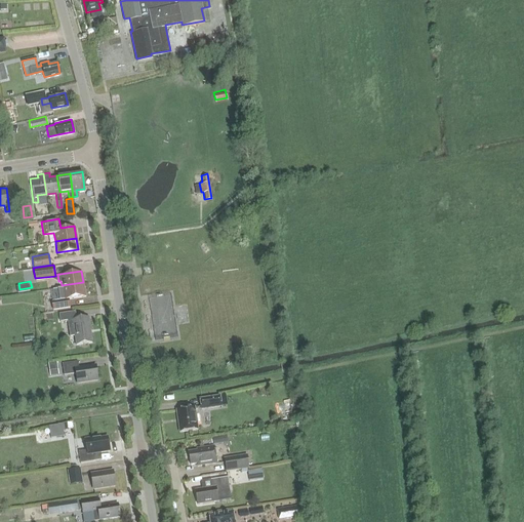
[(62,285),(49,287),(50,299),(52,308),(69,305),(68,297),(84,294),(83,282),(62,285)]
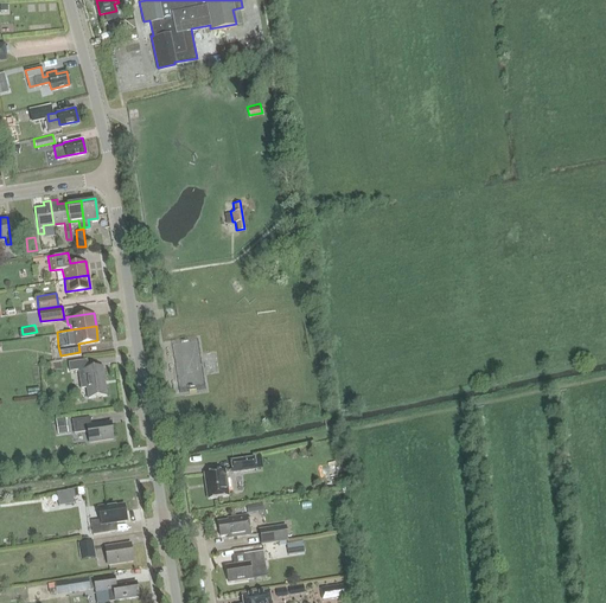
[(180,387),(205,384),(199,335),(173,339),(180,387)]
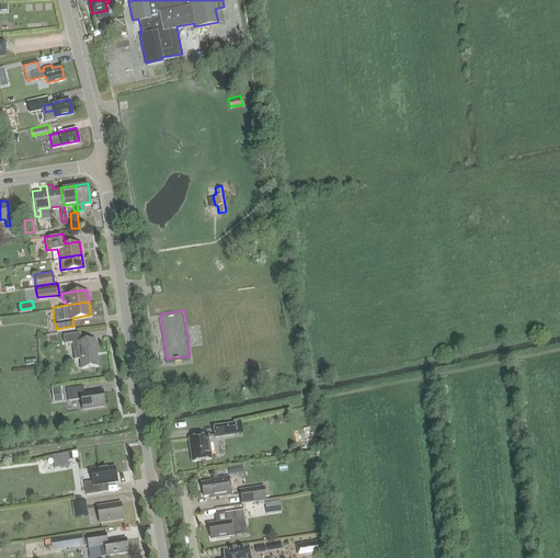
[(78,339),(77,331),(61,333),(63,342),(71,341),(73,357),(79,356),(80,366),(98,364),(93,337),(78,339)]
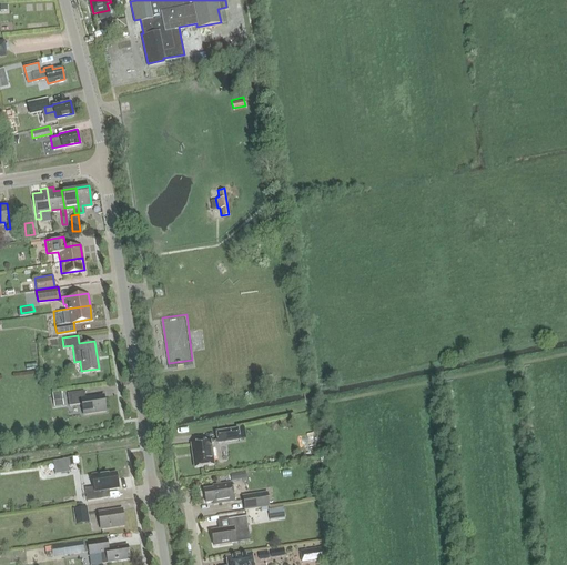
[(81,402),(82,412),(104,409),(102,394),(84,396),(83,389),(66,391),(68,404),(81,402)]
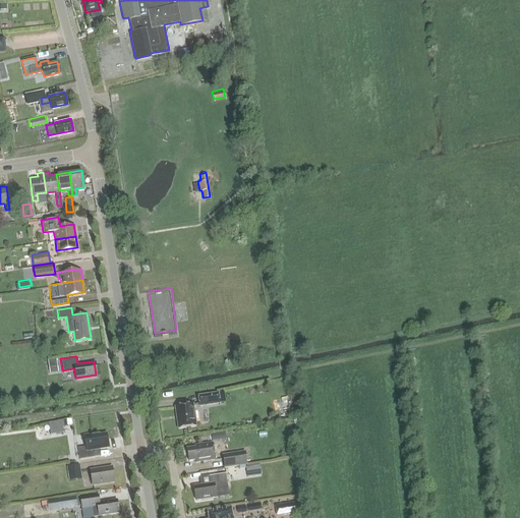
[(56,364),(55,357),(47,358),(48,365),(56,364)]
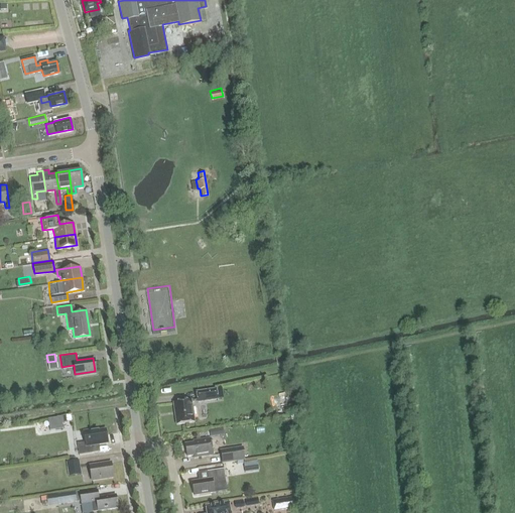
[(196,390),(197,401),(218,398),(217,396),(222,396),(221,385),(216,386),(216,387),(196,390)]
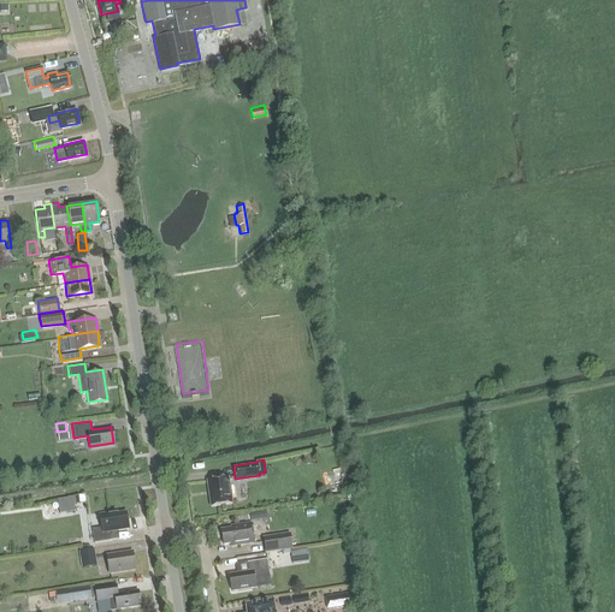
[(343,483),(342,470),(330,473),(332,485),(343,483)]
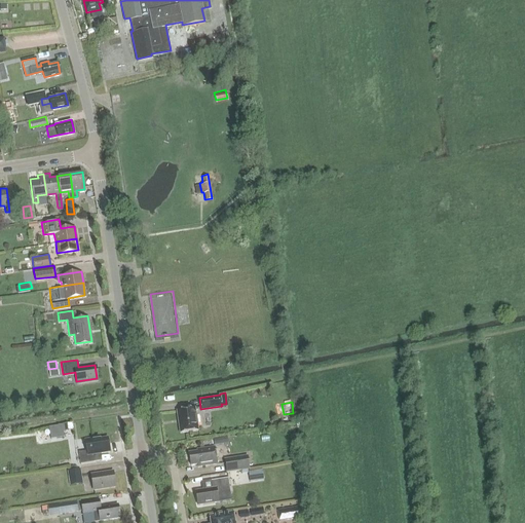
[(176,409),(179,431),(196,428),(193,406),(176,409)]
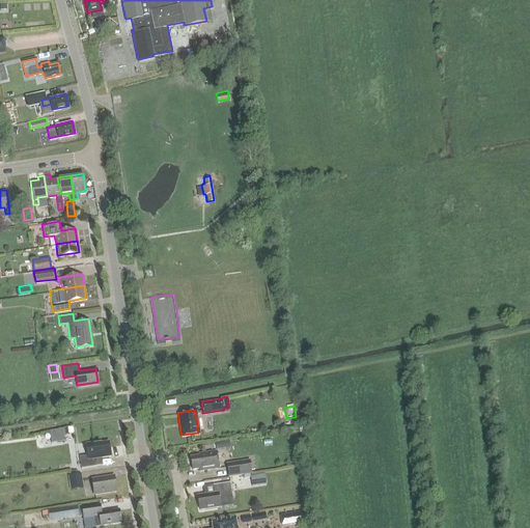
[(74,432),(73,425),(56,427),(58,441),(64,440),(63,433),(74,432)]
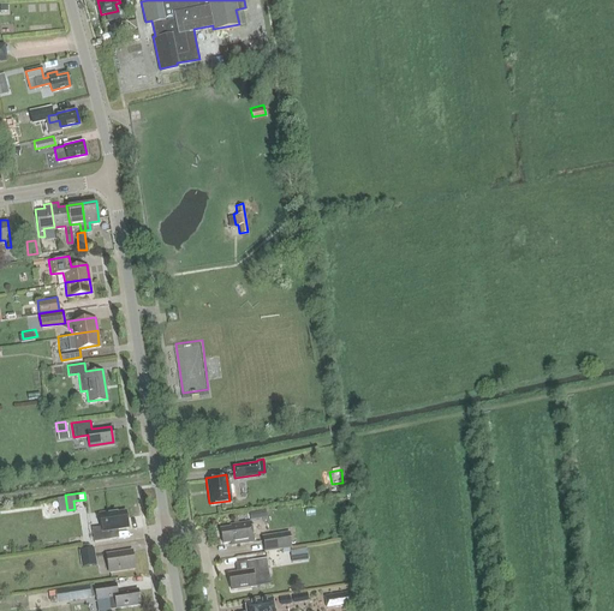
[(99,510),(100,525),(90,526),(93,539),(108,537),(107,528),(127,526),(125,509),(108,511),(108,509),(99,510)]
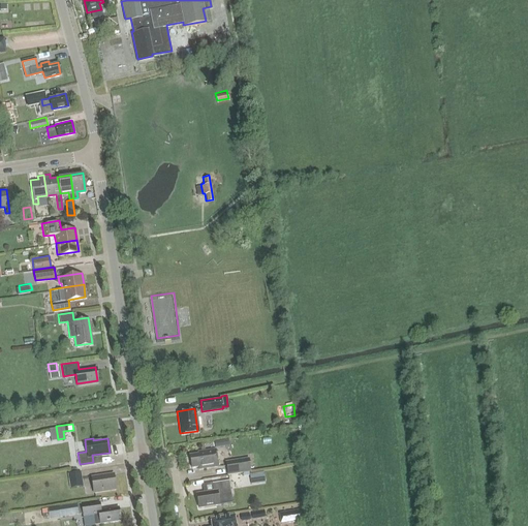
[(197,467),(217,464),(214,447),(202,450),(202,452),(188,454),(190,466),(196,465),(197,467)]
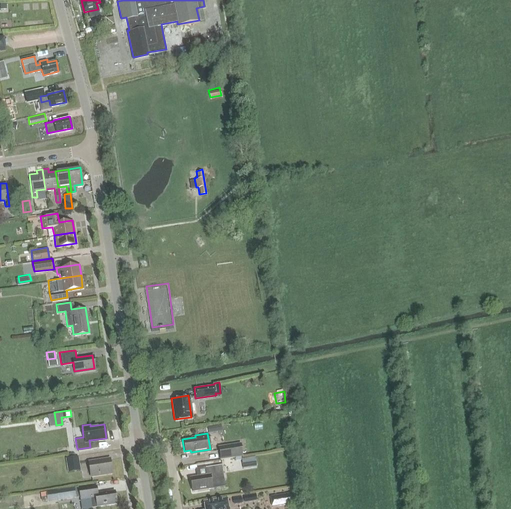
[(242,454),(240,441),(217,445),(219,458),(234,456),(240,455),(242,454)]
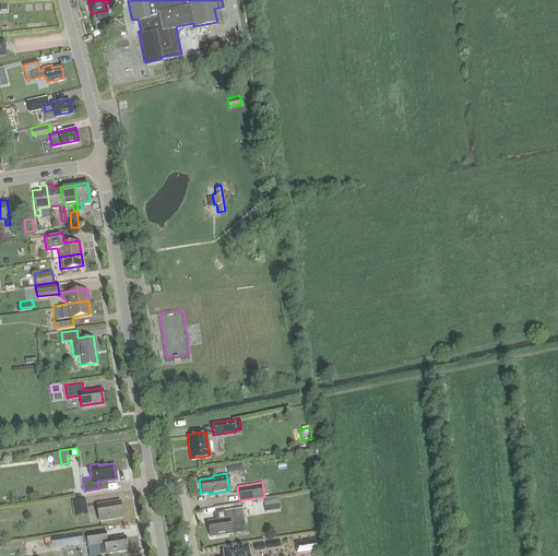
[(87,511),(84,496),(70,498),(73,513),(87,511)]
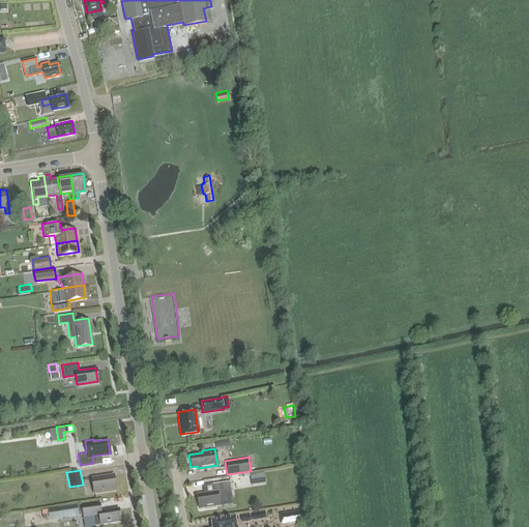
[(265,481),(263,470),(250,472),(251,484),(265,481)]
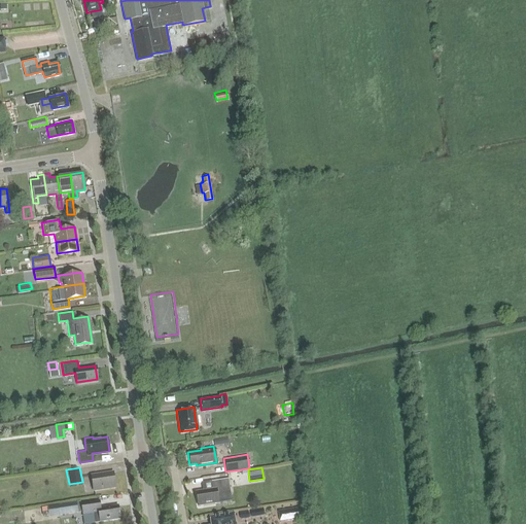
[(114,486),(112,470),(91,474),(93,489),(114,486)]
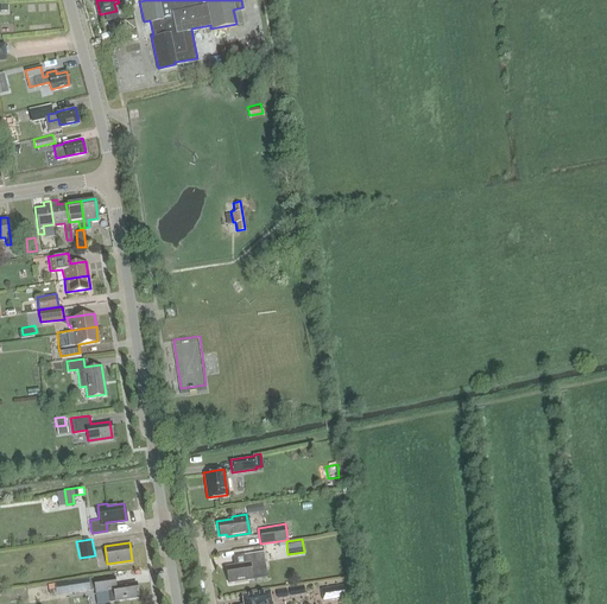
[(227,582),(251,577),(248,567),(264,565),(261,550),(242,553),(244,561),(225,565),(227,582)]
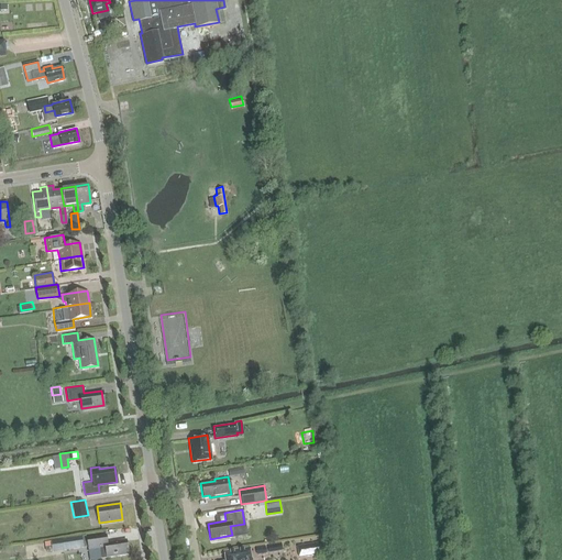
[(85,536),(87,549),(98,547),(100,557),(128,552),(125,538),(106,541),(105,533),(85,536)]
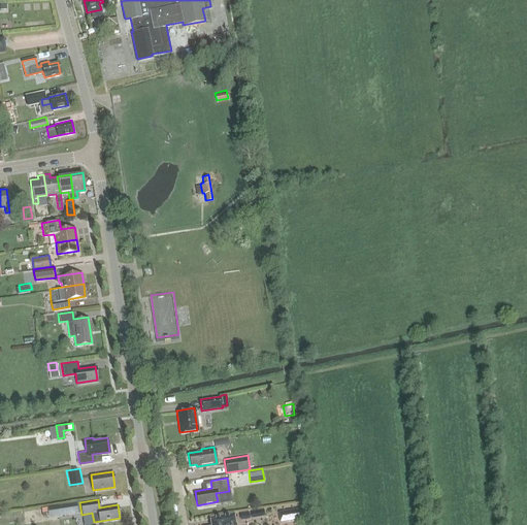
[(76,501),(47,505),(48,517),(77,513),(76,501)]
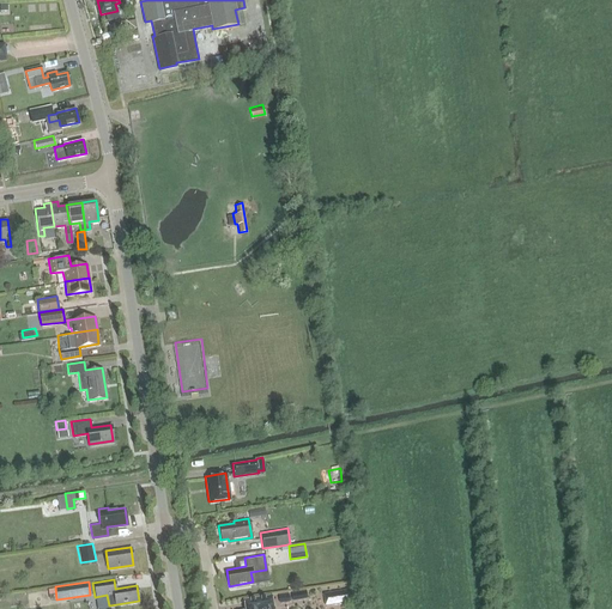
[(346,588),(328,590),(331,603),(347,601),(346,588)]
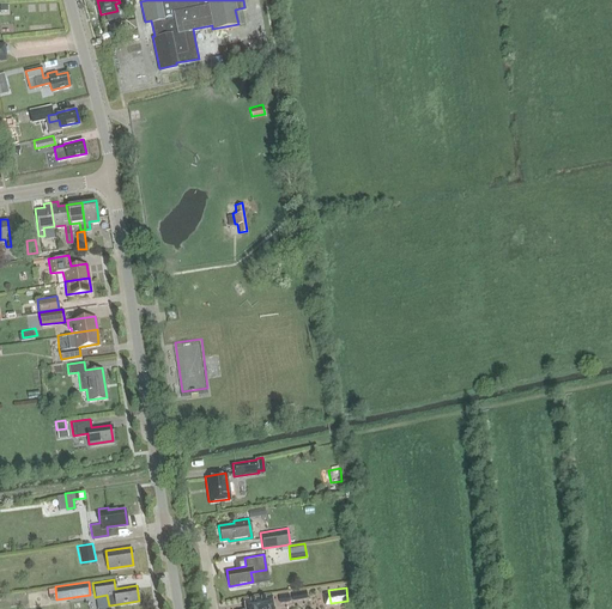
[(272,608),(270,594),(241,598),(243,608),(240,608),(272,608)]
